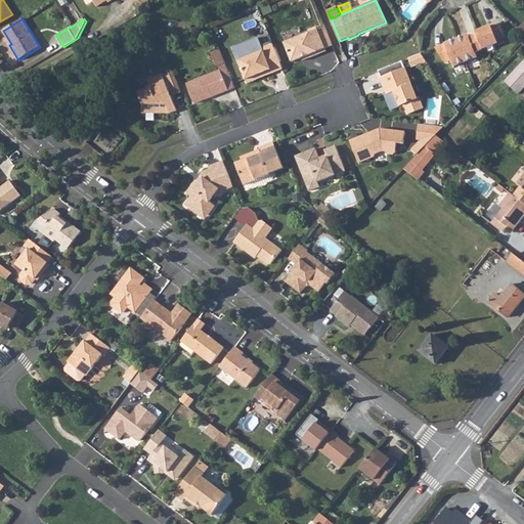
[(470,35),(437,48),(446,62),(452,60),(455,67),(479,57),(477,52),(484,49),(499,43),(498,40),(506,37),(499,23),(477,32),(478,35),(471,38),(470,35)]
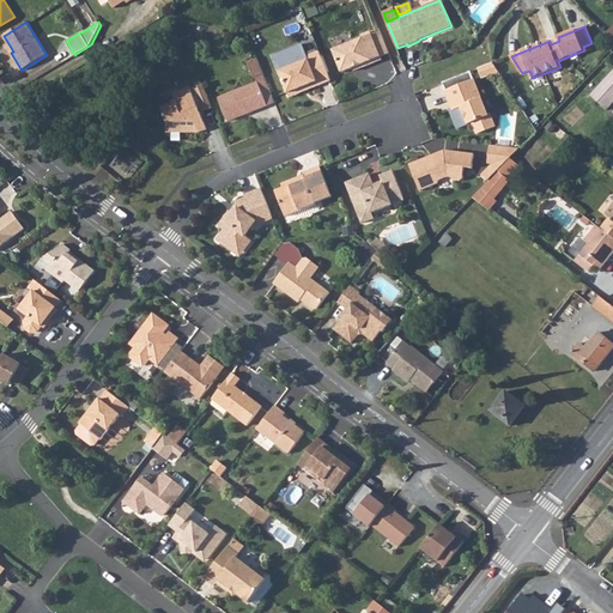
[(372,36),(371,32),(362,36),(363,40),(333,52),(341,73),(352,70),(362,66),(363,68),(382,61),(381,58),(372,36)]
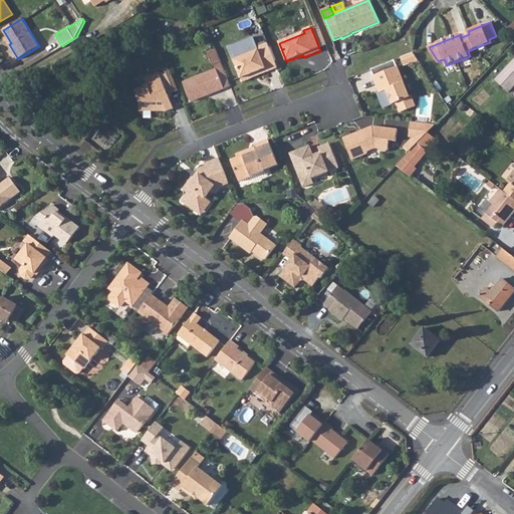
[(312,30),(319,48),(326,46),(319,27),(312,30)]
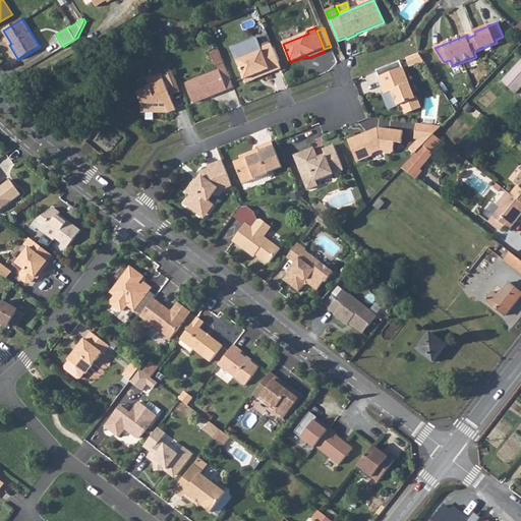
[(281,69),(271,44),(262,47),(257,38),(232,47),(244,79),(270,69),(271,73),(281,69)]
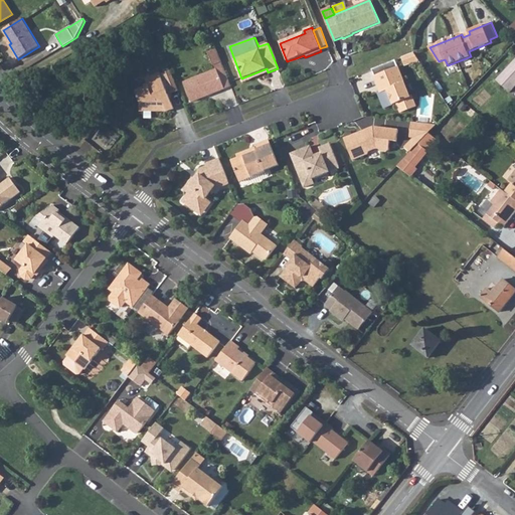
[(231,87),(216,49),(208,53),(213,66),(215,65),(216,70),(184,82),(191,103),(231,87)]
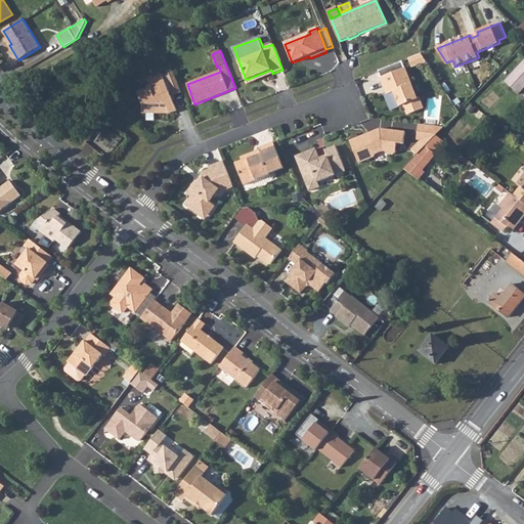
[(423,54),(410,58),(413,68),(428,61),(423,54)]
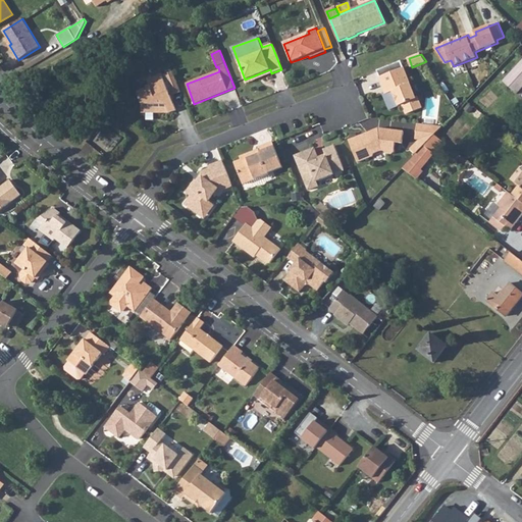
[(521,60),(502,83),(516,95),(521,88),(521,60)]
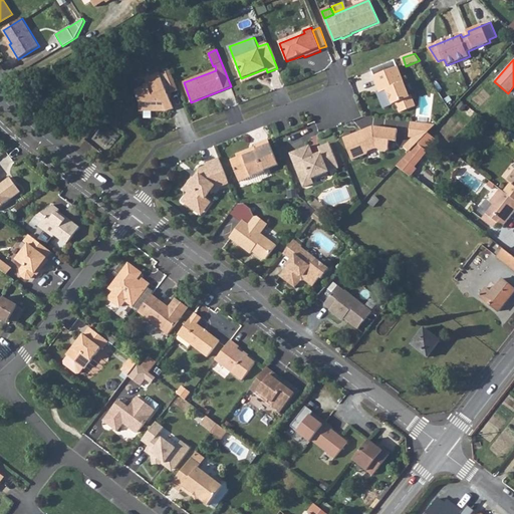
[(396,60),(371,70),(374,77),(373,77),(377,86),(381,85),(384,91),(380,93),(378,94),(384,108),(398,102),(402,112),(417,106),(413,96),(411,97),(396,60)]
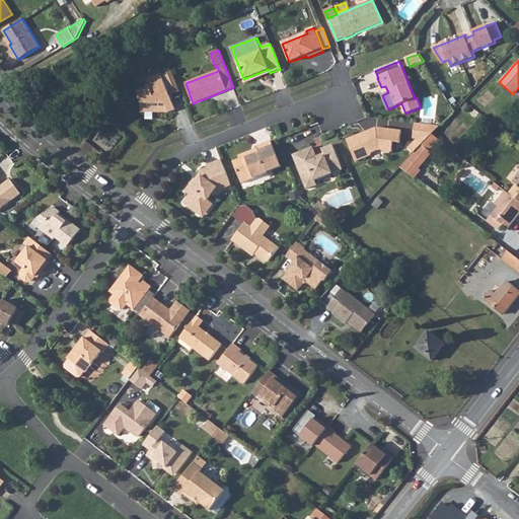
[(269,69),(243,79),(245,82),(270,73),(269,69)]
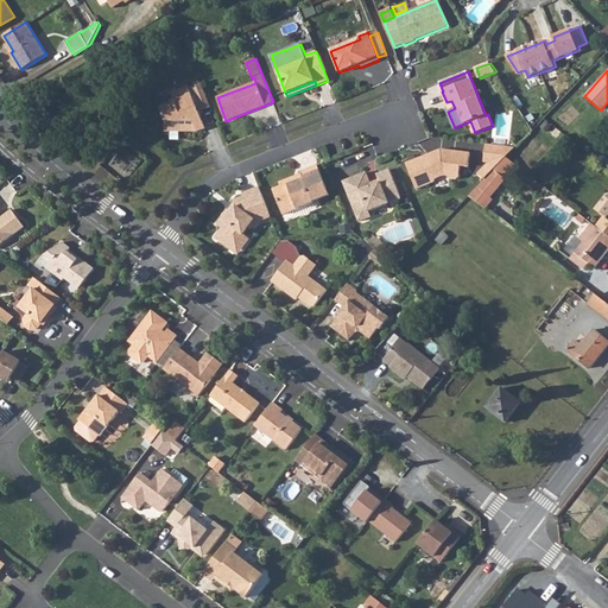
[(202,83),(190,89),(195,101),(203,109),(200,113),(211,108),(202,83)]
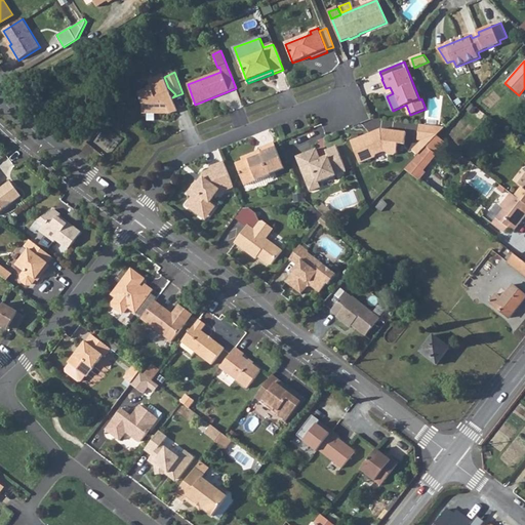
[(168,87),(164,77),(157,79),(156,79),(149,82),(152,89),(139,94),(144,105),(139,113),(167,113),(170,113),(171,112),(173,112),(175,111),(177,110),(172,97),(175,94),(168,87)]
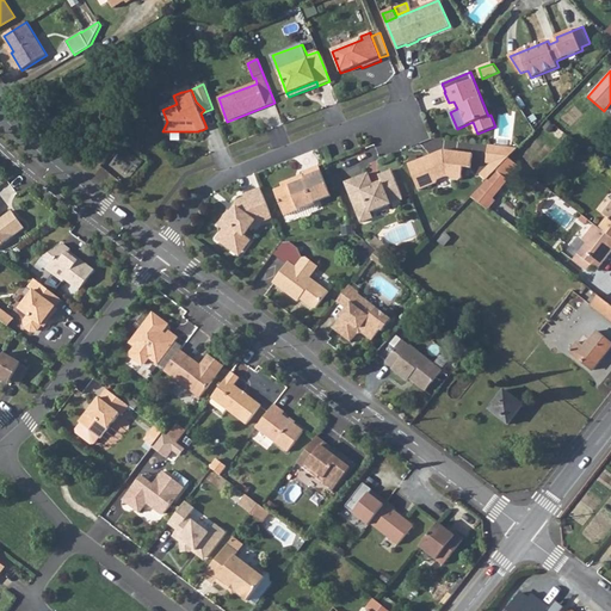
[(510,159),(520,148),(491,144),(489,162),(493,164),(483,173),(489,179),(497,172),(510,159)]
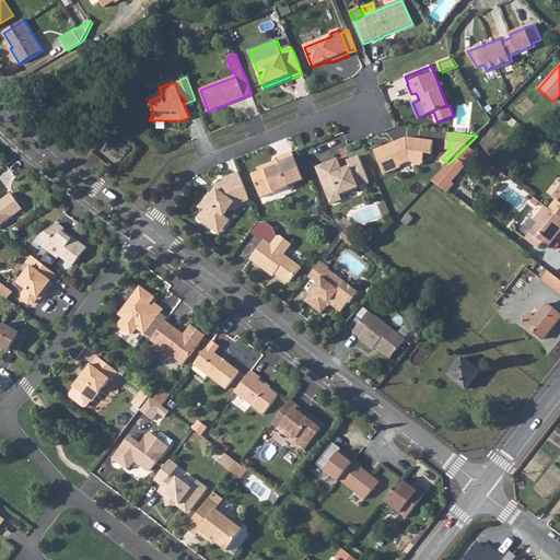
[(394,143),(374,151),(384,175),(399,168),(400,165),(409,162),(412,163),(413,165),(420,165),(423,163),(424,153),(431,154),(433,141),(406,138),(399,140),(400,143),(395,147),(394,143)]
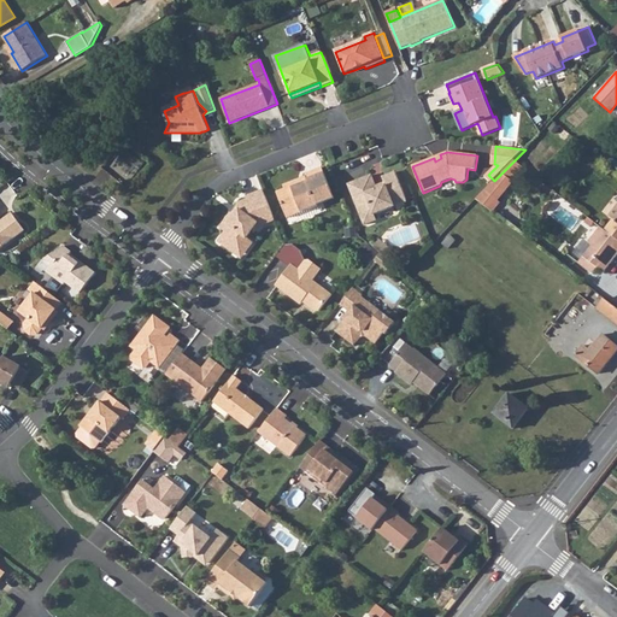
[(286,188),(277,192),(287,218),(318,206),(315,198),(331,191),(322,168),(305,175),(305,176),(307,182),(301,184),(299,178),(283,186),(286,188)]
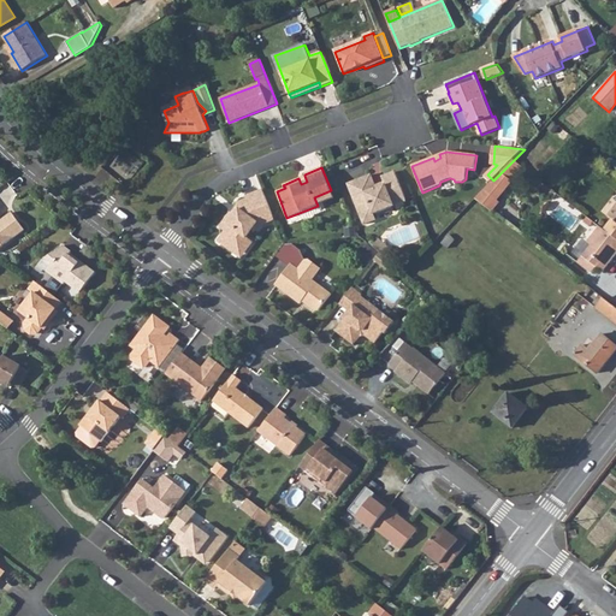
[(493,181),(475,200),(491,212),(498,202),(497,201),(511,182),(501,173),(493,181)]
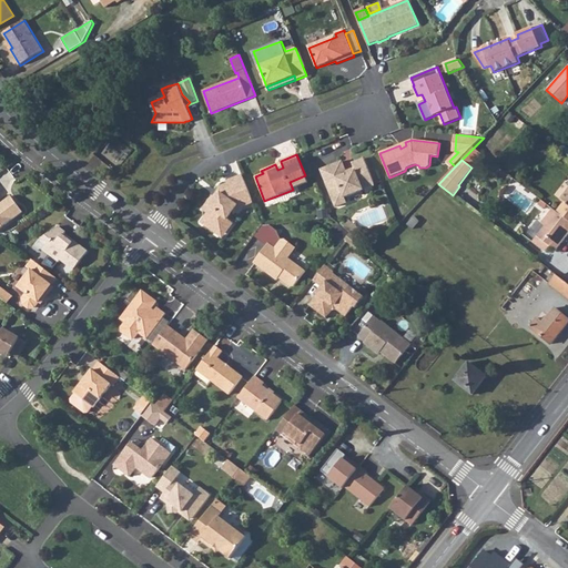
[(342,161),(321,170),(334,206),(338,209),(344,206),(346,202),(345,200),(375,189),(365,161),(355,164),(354,169),(355,171),(356,173),(348,176),(347,174),(342,161)]
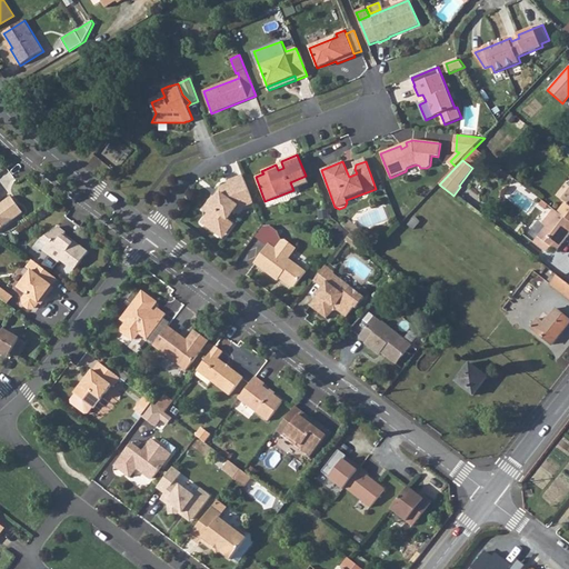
[(251,198),(242,176),(228,182),(229,185),(220,188),(221,192),(218,198),(216,197),(215,196),(205,209),(209,212),(205,218),(206,225),(213,231),(220,230),(228,219),(233,212),(236,213),(240,208),(242,207),(240,202),(251,198)]
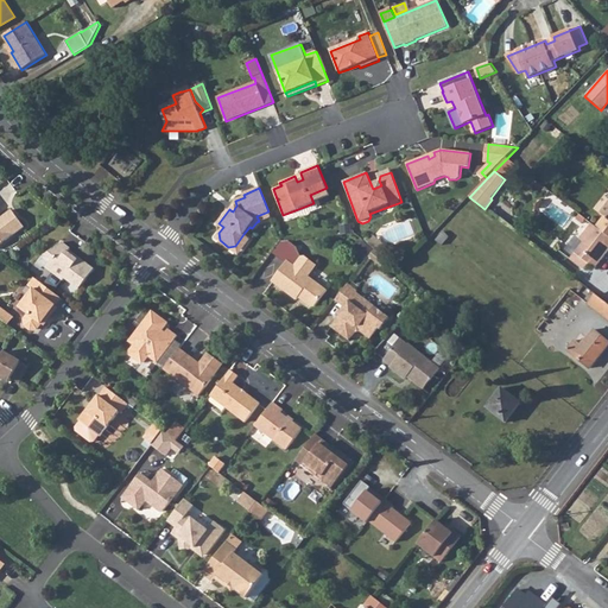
[(596,227),(607,236),(607,203),(601,214),(603,216),(596,227)]
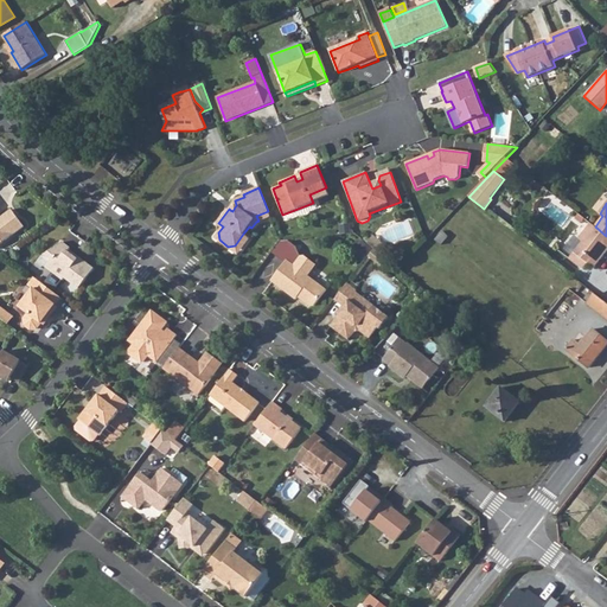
[(0,244),(25,227),(12,209),(1,217),(0,215),(0,244)]
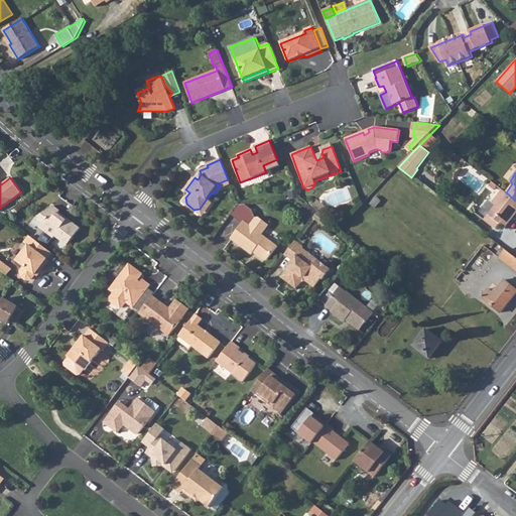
[(228,179),(218,183),(220,187),(230,183),(228,179)]
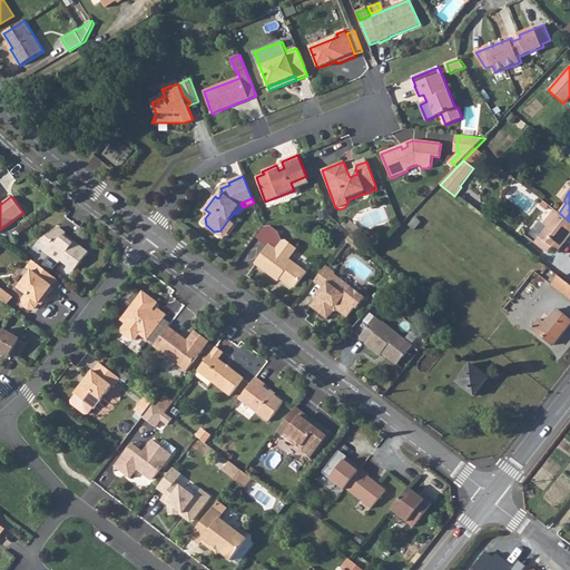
[(554,209),(543,224),(547,226),(533,243),(543,251),(550,251),(552,247),(557,252),(569,235),(569,222),(559,213),(554,209)]
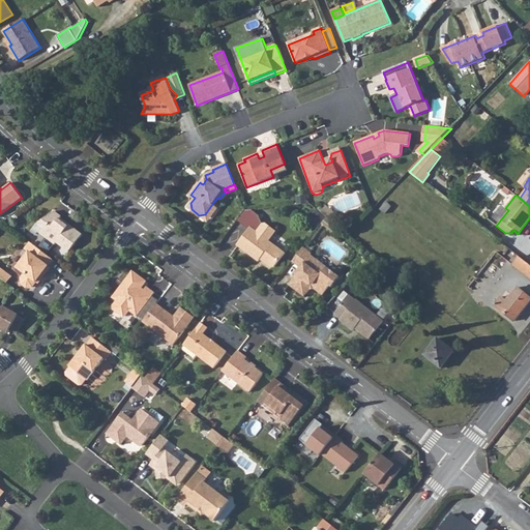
[(217,208),(212,204),(205,214),(199,215),(207,222),(217,208)]
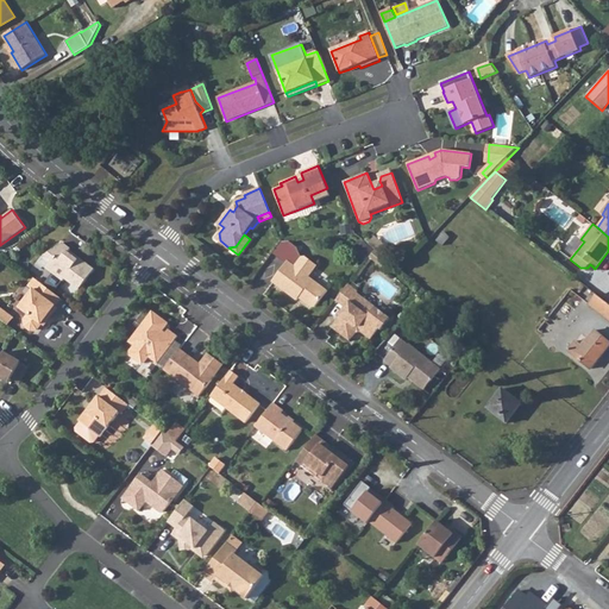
[(71,249),(63,243),(45,255),(51,261),(45,268),(54,272),(44,284),(54,292),(62,280),(63,281),(64,278),(80,289),(95,269),(69,250),(71,249)]
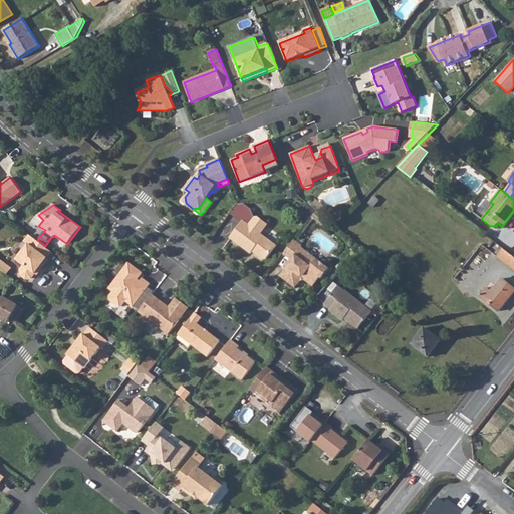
[(323,207),(318,213),(322,216),(327,210),(323,207)]
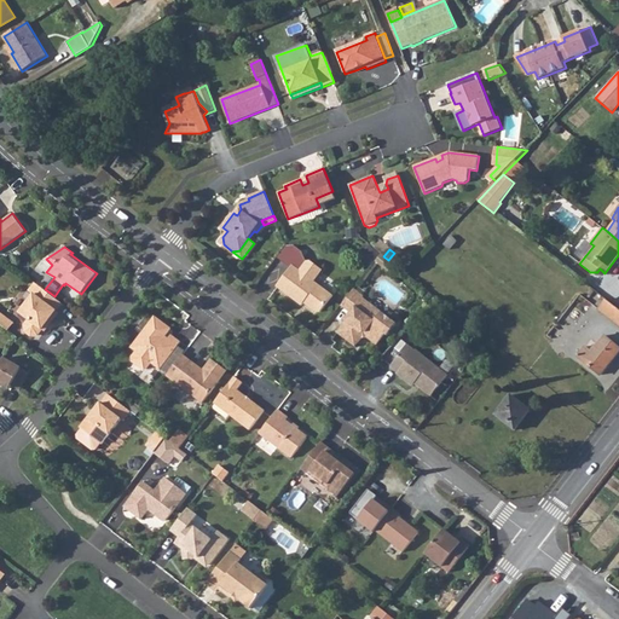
[(381,254),(375,262),(388,272),(394,265),(388,260),(383,256),(381,254)]
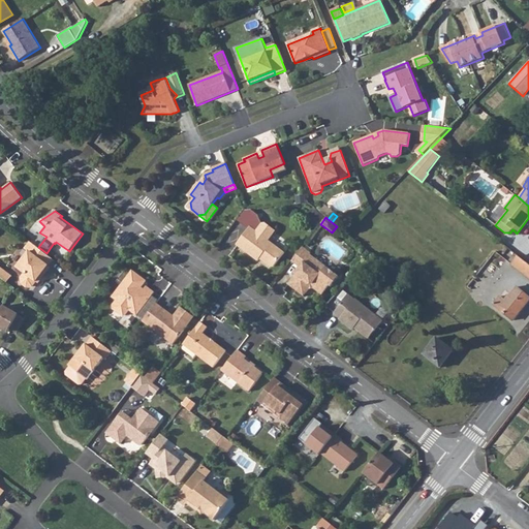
[(250,226),(236,245),(257,261),(259,258),(260,257),(262,259),(261,261),(270,267),(273,267),(284,252),(268,241),(275,230),(265,223),(261,223),(255,231),(250,226)]
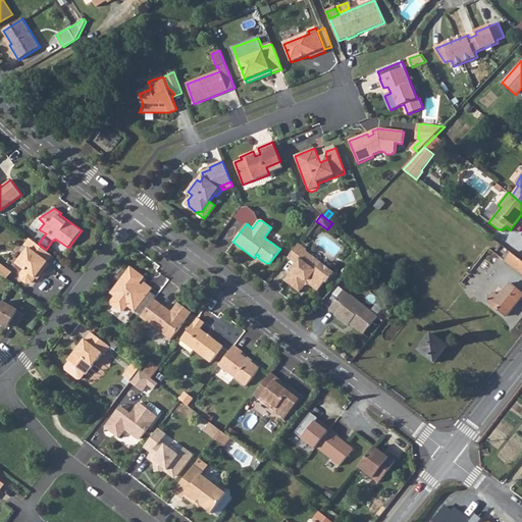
[(38,244),(31,239),(24,246),(29,249),(17,264),(24,269),(21,274),(22,280),(27,283),(33,282),(42,270),(44,271),(50,264),(48,262),(53,256),(46,250),(38,244)]
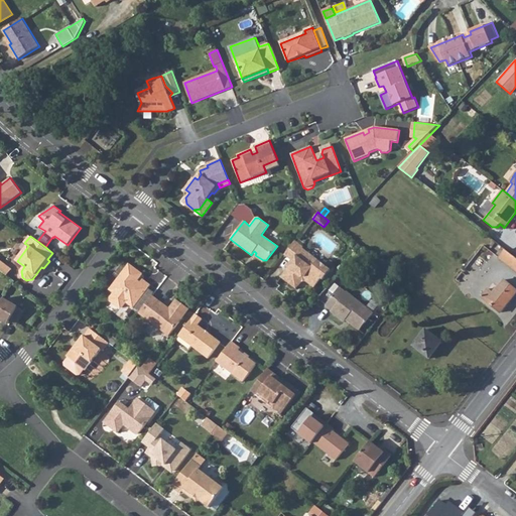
[(303,248),(295,241),(284,255),(291,261),(287,267),(287,268),(280,277),(295,289),(300,282),(300,280),(305,280),(305,282),(313,288),(320,279),(323,280),(330,270),(302,249),(303,248)]
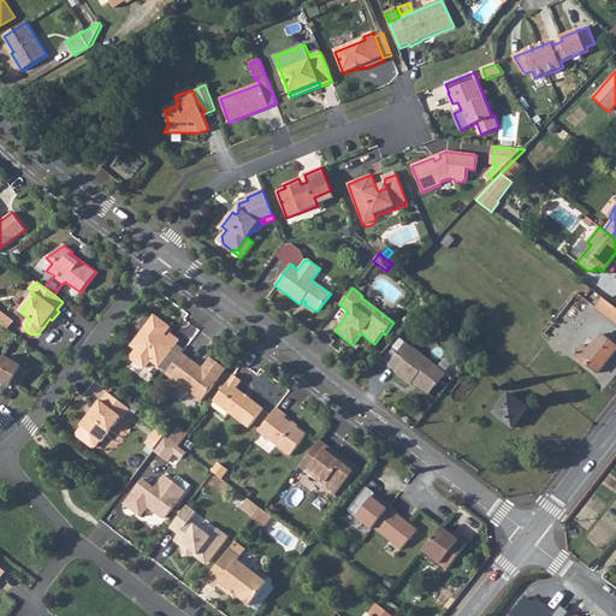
[(615,308),(602,297),(598,301),(596,298),(592,304),(594,307),(593,308),(615,325),(615,308)]
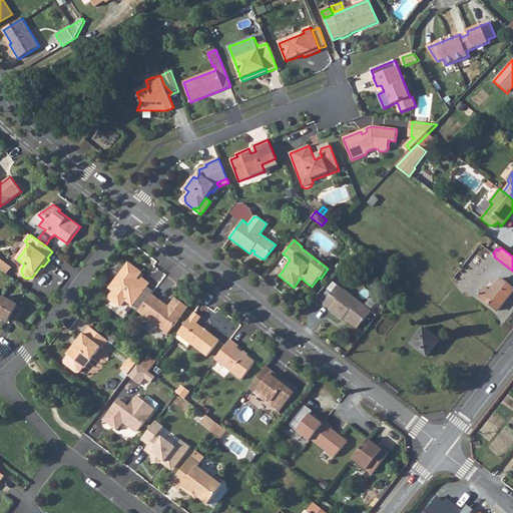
[(0,267),(8,273),(13,266),(0,255),(0,267)]
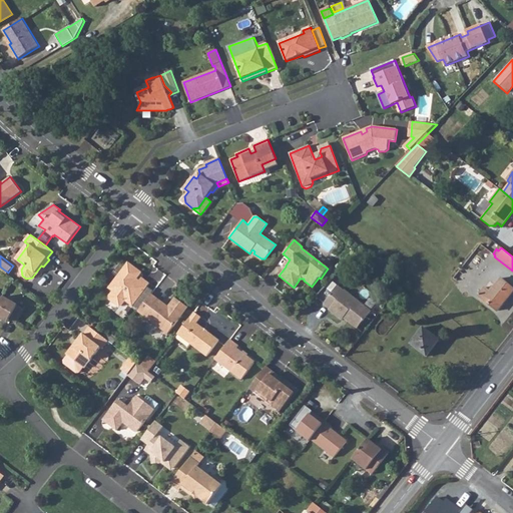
[(142,272),(129,262),(109,288),(113,291),(110,296),(110,300),(119,306),(122,306),(126,301),(133,306),(150,284),(142,277),(139,283),(136,281),(142,272)]
